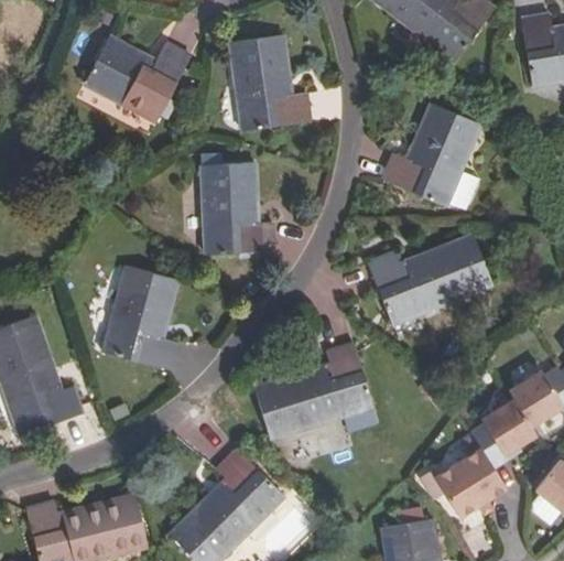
[(373,0),(454,60),(494,8),(484,0),(467,0),(466,1),(465,0),(459,0),(455,4),(449,0),(373,0)]
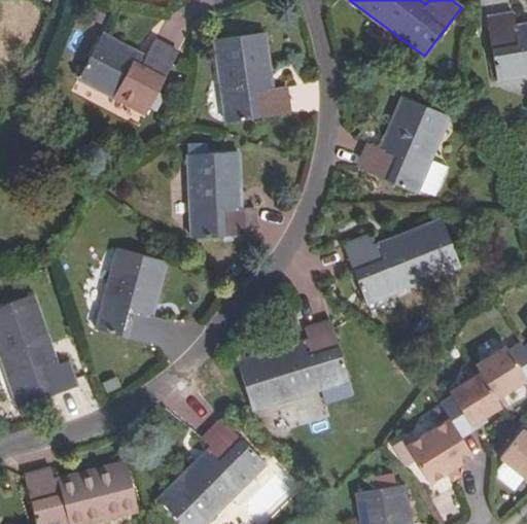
[(512,13),(487,18),(497,79),(526,74),(526,30),(516,33),(512,13)]
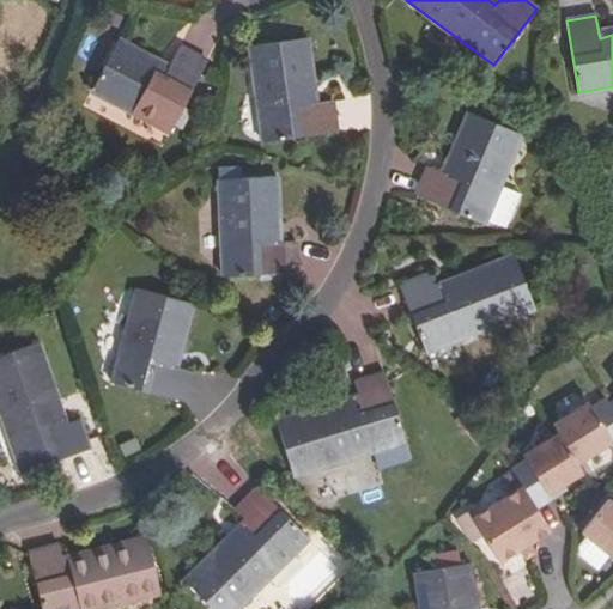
[(307,37),(249,46),(263,140),(338,131),(332,99),(308,102),(305,86),(314,86),(307,37)]
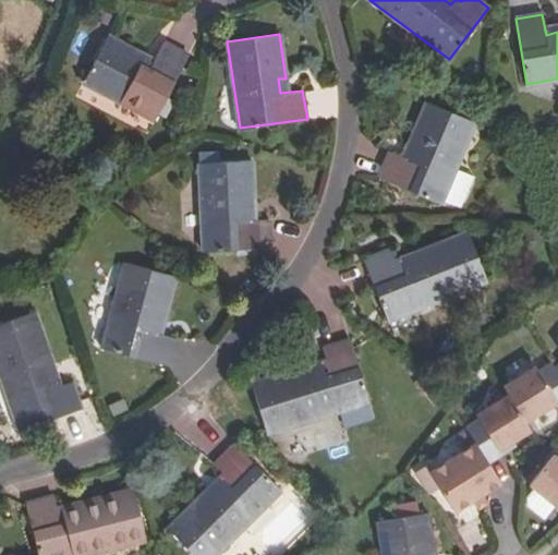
[(109,36),(84,82),(154,119),(189,58),(164,44),(150,69),(142,63),(145,56),(109,36)]
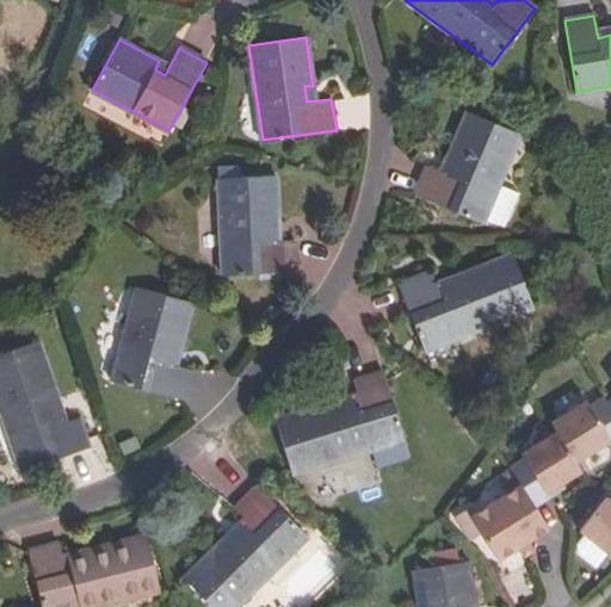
[(519,135),(468,112),(449,158),(455,161),(448,175),(427,166),(415,194),(482,222),(519,135)]
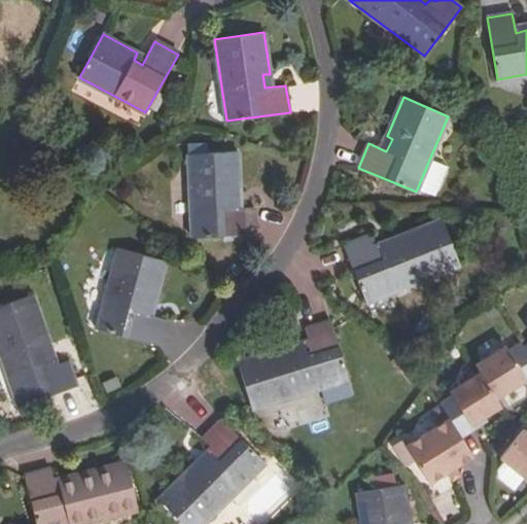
[(238,152),(188,154),(191,236),(256,234),(255,208),(234,208),(234,196),(239,196),(238,152)]
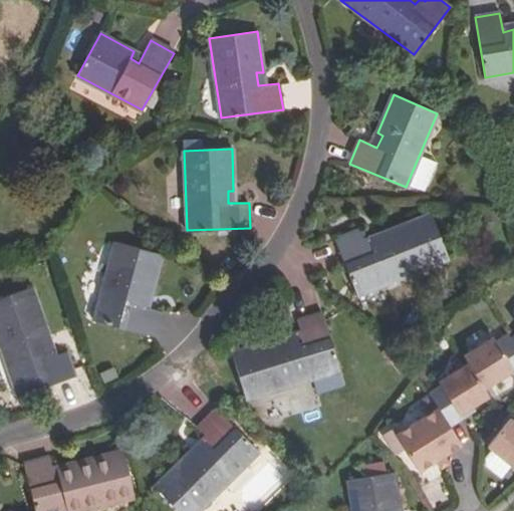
[(358,230),(334,239),(355,294),(447,259),(429,213),(381,231),(384,240),(370,245),(368,237),(362,239),(358,230)]
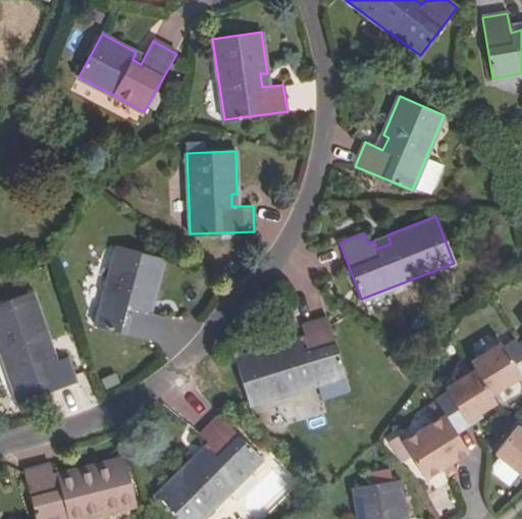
[(163,258),(117,246),(96,324),(157,342),(164,314),(144,309),(147,298),(152,299),(163,258)]
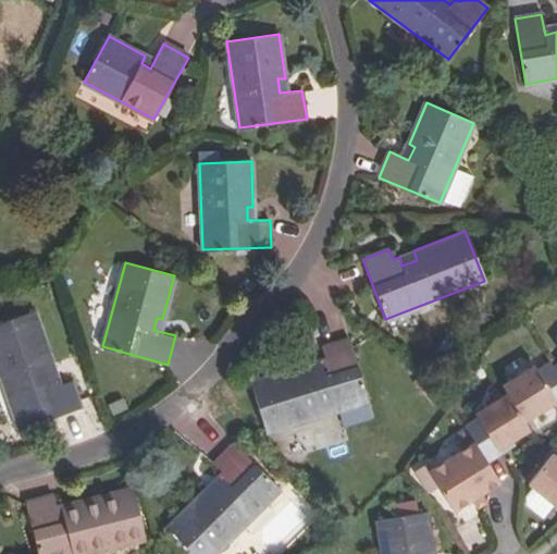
[(35,311),(0,322),(0,370),(20,428),(81,408),(71,382),(61,385),(59,379),(51,381),(47,366),(53,362),(35,311)]
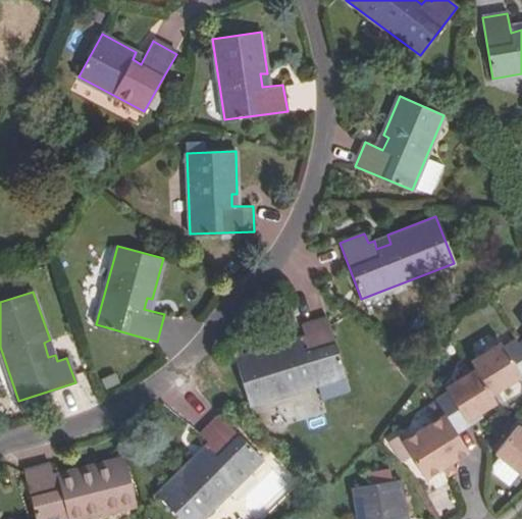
[(284,342),(236,358),(250,405),(345,374),(327,317),(303,325),(305,334),(299,336),(301,346),(288,350),(284,342)]
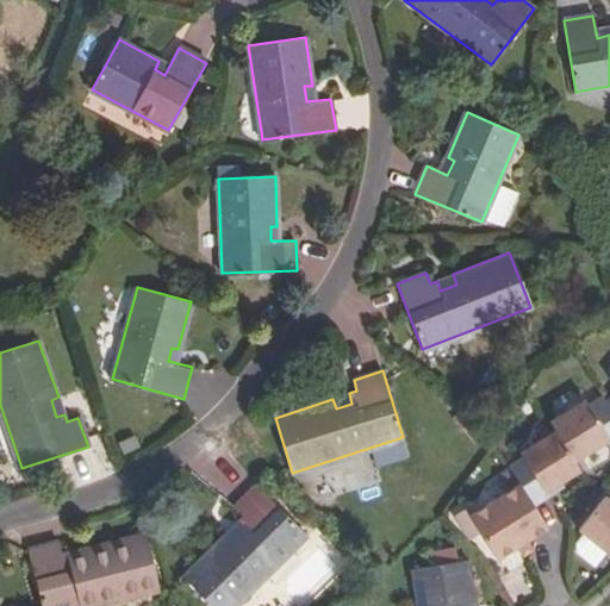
[(609,398),(605,392),(590,403),(585,397),(551,418),(556,426),(577,457),(609,437),(609,436),(609,398)]
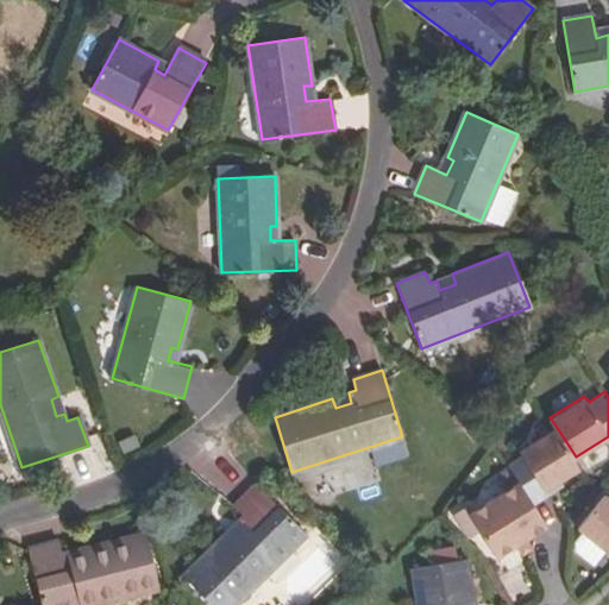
[(576,457),(556,426),(519,448),(522,454),(510,461),(521,478),(535,502),(548,492),(546,487),(581,465),(576,457)]
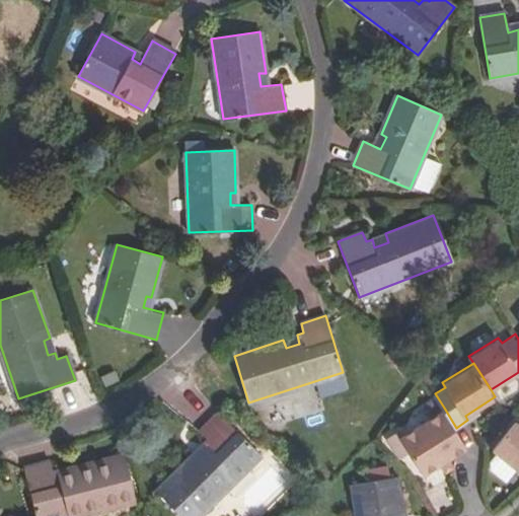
[(467,445),(456,428),(444,408),(400,436),(426,473),(451,456),(467,445)]
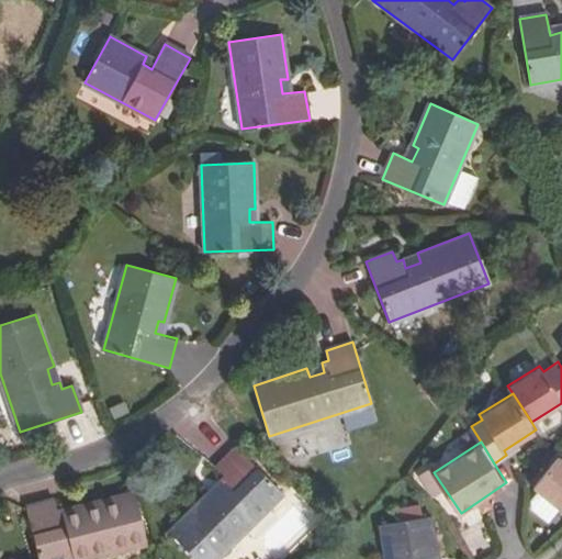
[(206,492),(169,532),(197,558),(216,558),(281,494),(236,449),(218,467),(225,474),(221,480),(226,485),(213,499),(206,492)]
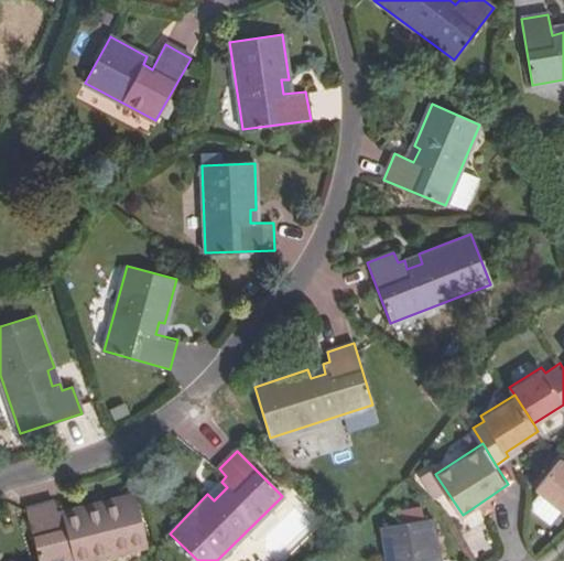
[(563,460),(561,459),(535,487),(563,509),(563,460)]
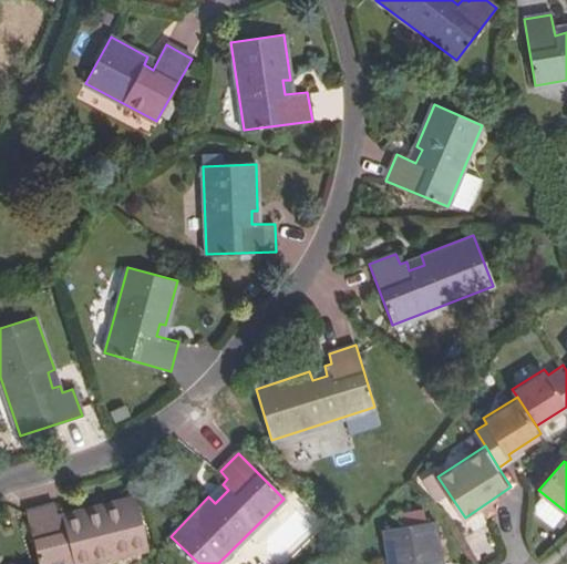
[(53,504),(28,512),(40,563),(83,563),(147,547),(133,494),(79,510),(80,519),(64,522),(62,514),(57,515),(53,504)]
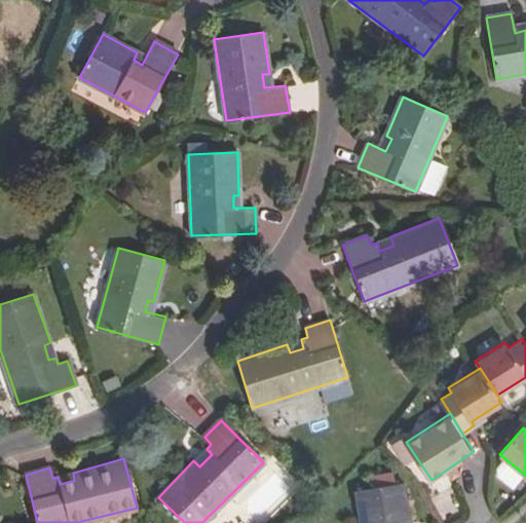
[(505,458),(495,468),(511,485),(521,476),(505,458)]
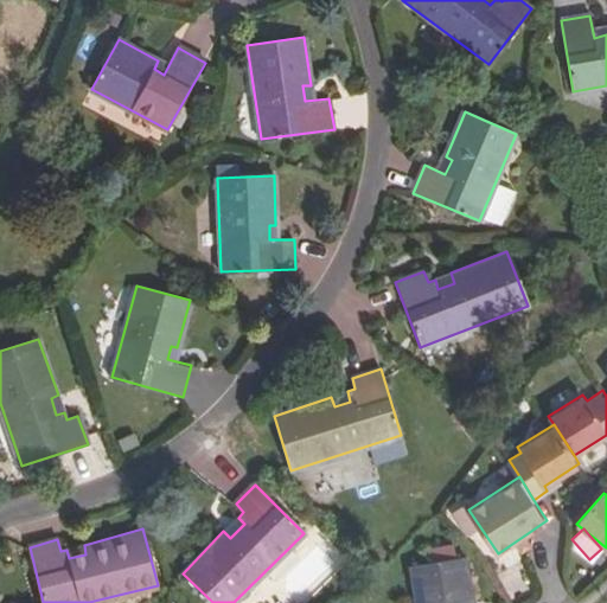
[(466,557),(409,566),(415,602),(462,602),(462,601),(472,598),(466,557)]
